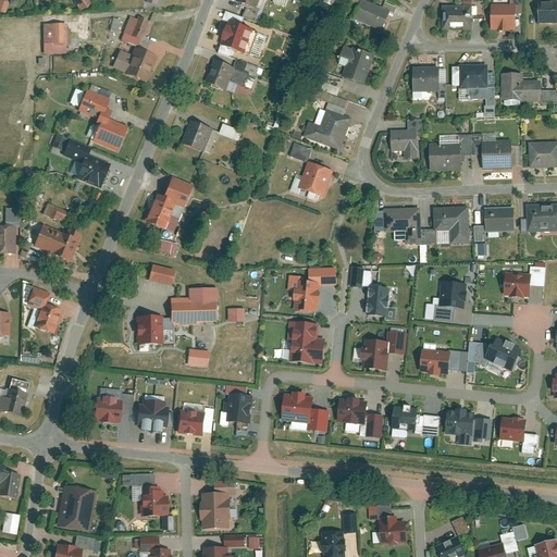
[(10,2),(4,0),(1,0),(0,4),(0,10),(7,13),(10,2)]
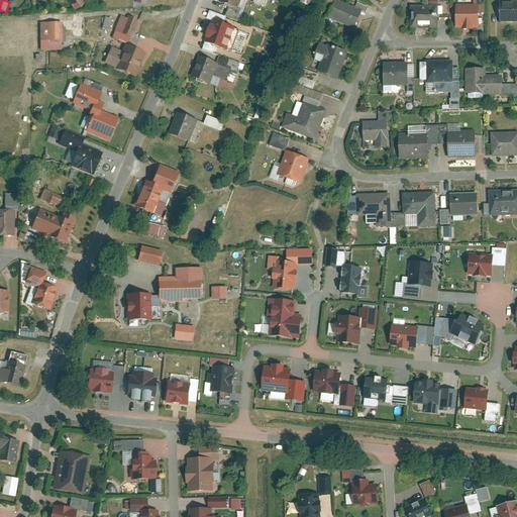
[(356,9),(338,0),(330,17),(355,28),(363,11),(356,9)]
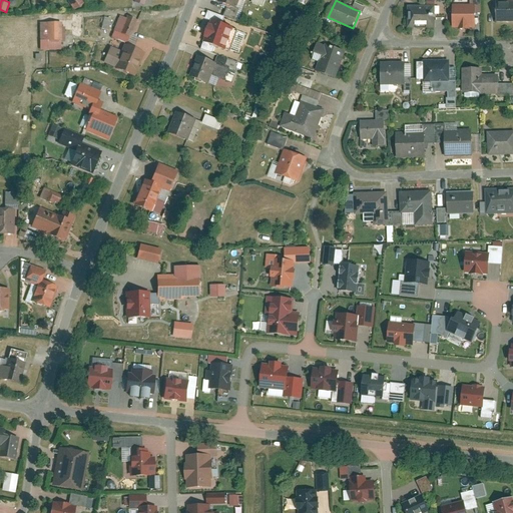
[(357,2),(354,9),(360,11),(364,13),(367,6),(357,2)]
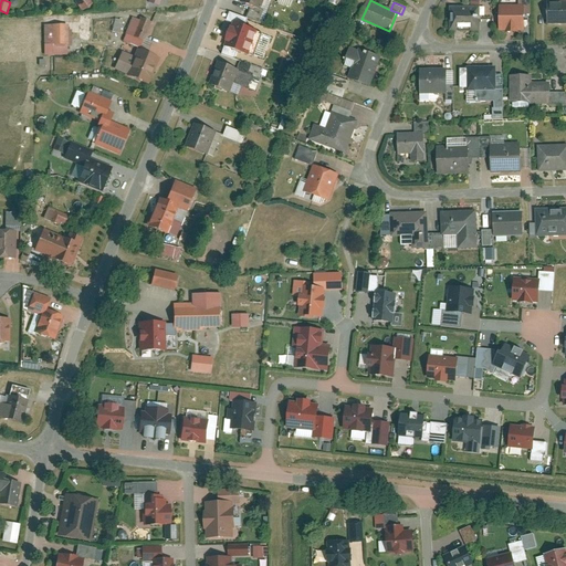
[(565,2),(552,3),(552,23),(565,23),(565,2)]
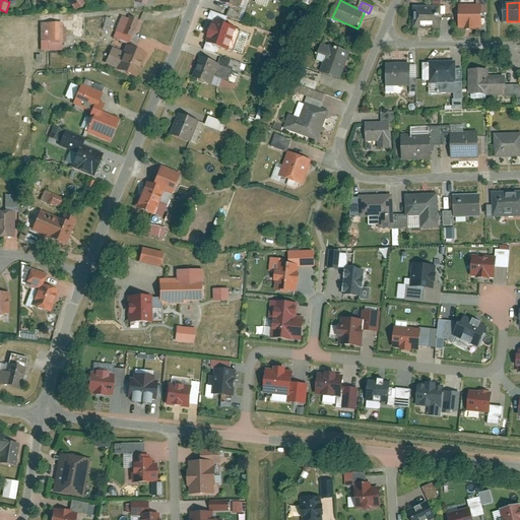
[(482,4),(460,5),(461,27),(482,27),(482,4)]
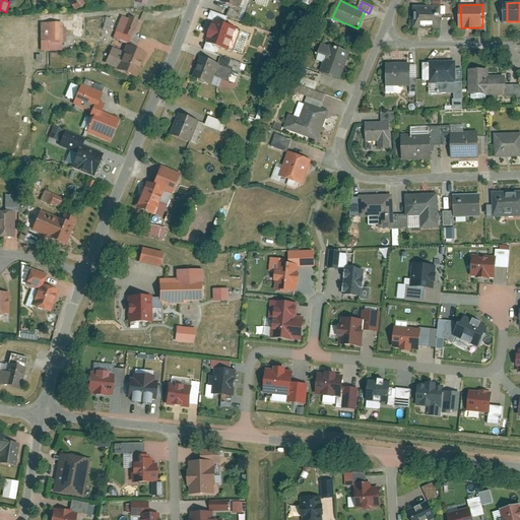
[(442,6),(415,6),(415,27),(442,27),(442,6)]
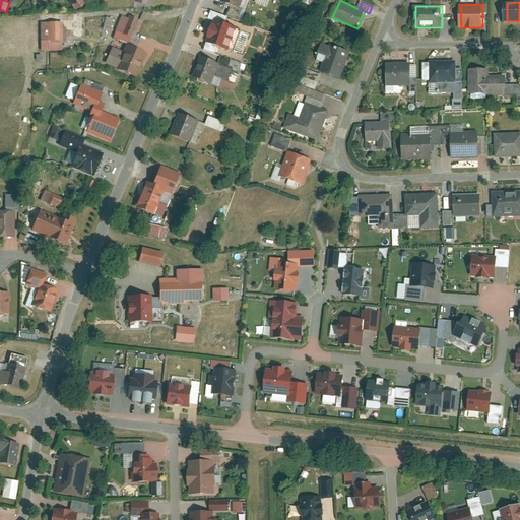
[(123,14),(115,36),(129,42),(139,18),(131,15),(130,17),(123,14)]
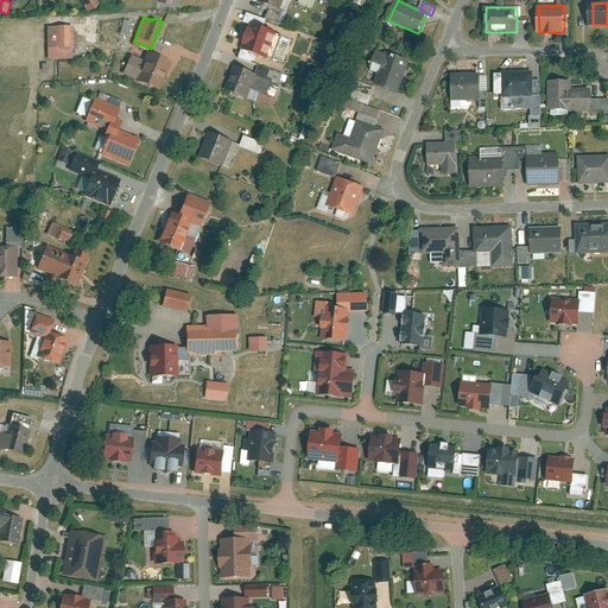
[(119,35),(127,37),(131,21),(124,20),(119,35)]
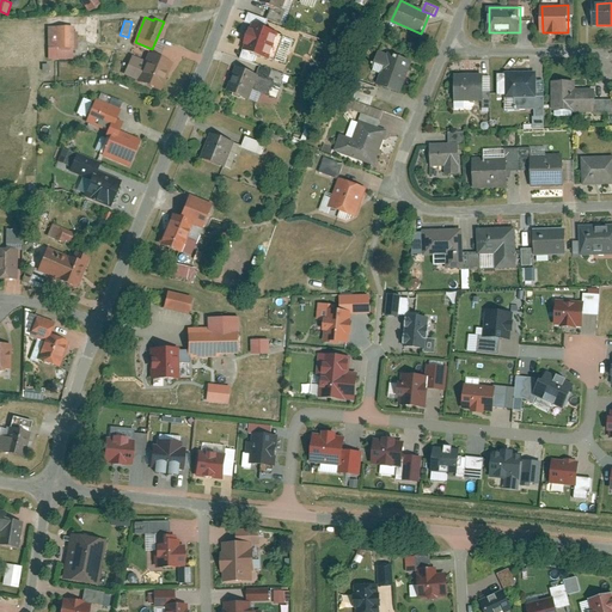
[(279,31),(255,23),(245,50),(268,59),(279,31)]
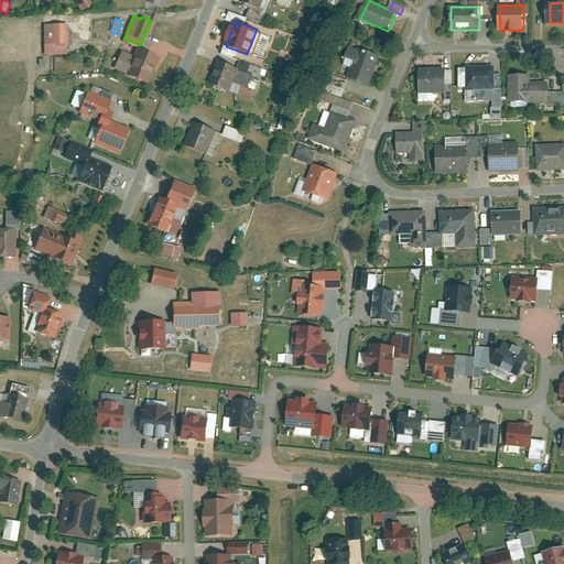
[(69,23),(53,23),(53,42),(69,42),(69,23)]
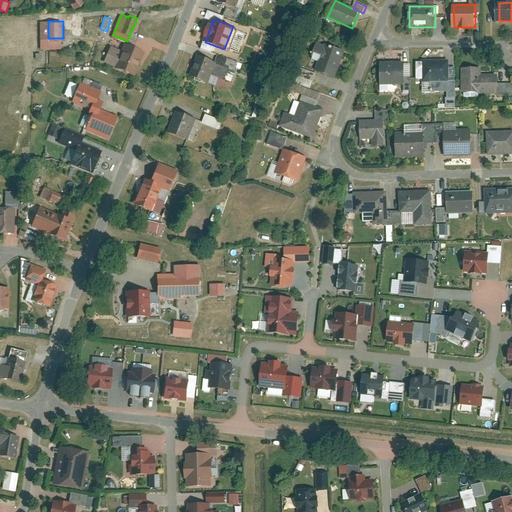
[(322,58),(317,71),(335,78),(345,50),(319,42),(315,55),(322,58)]
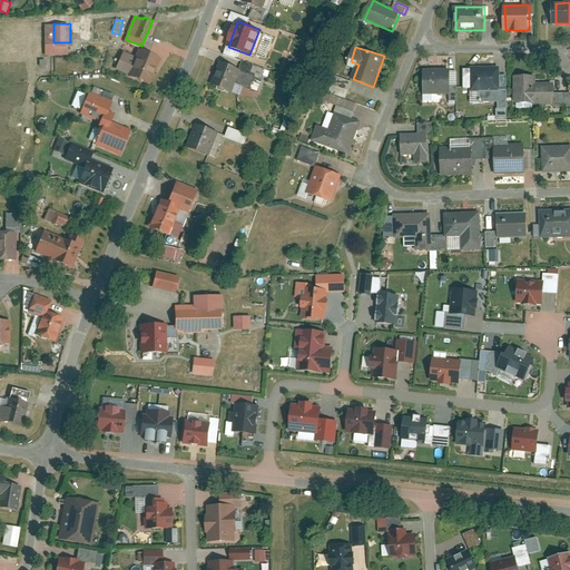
[(150,84),(160,57),(139,49),(137,56),(125,50),(117,71),(150,84)]
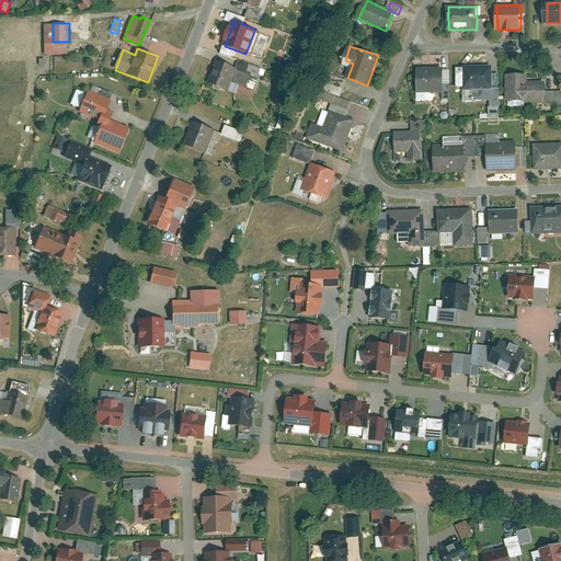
[(238,68),(218,60),(208,83),(228,92),(232,81),(238,68)]
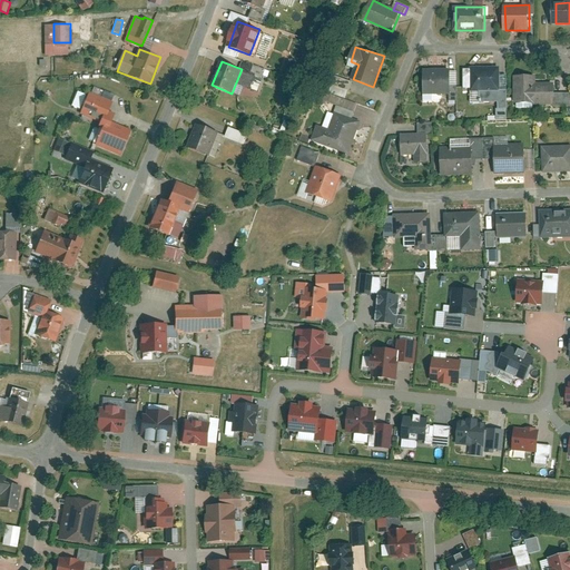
[(501,67),(472,67),(472,90),(499,90),(501,90),(501,67)]
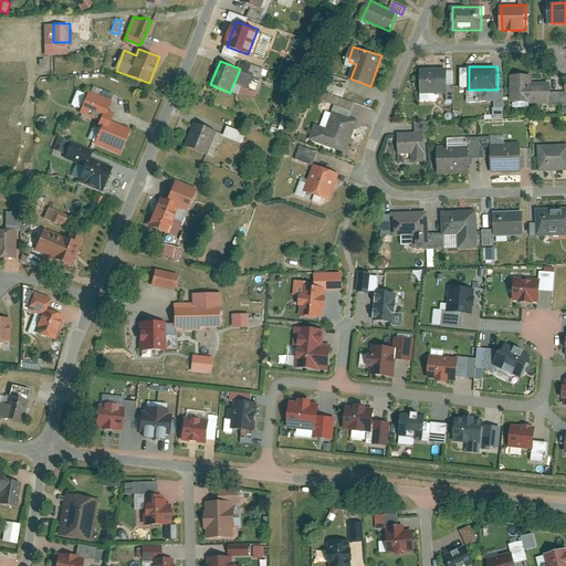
[(447,67),(421,67),(421,93),(447,93),(447,84),(447,67)]
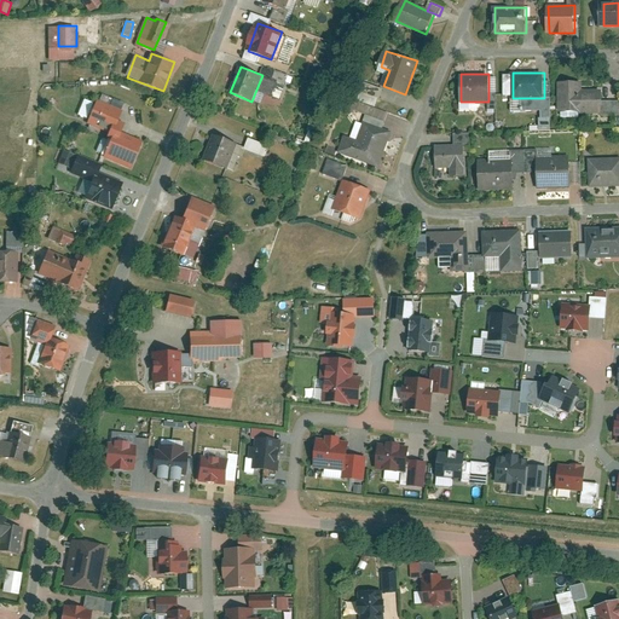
[(262,75),(256,90),(273,96),(279,82),(262,75)]
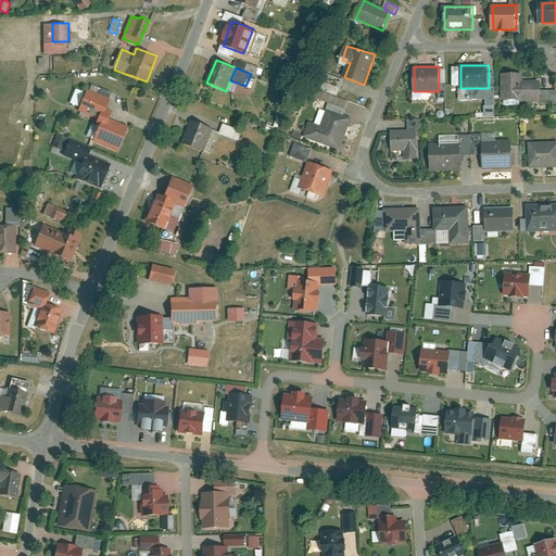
[(345,79),(328,74),(325,81),(343,88),(345,79)]
